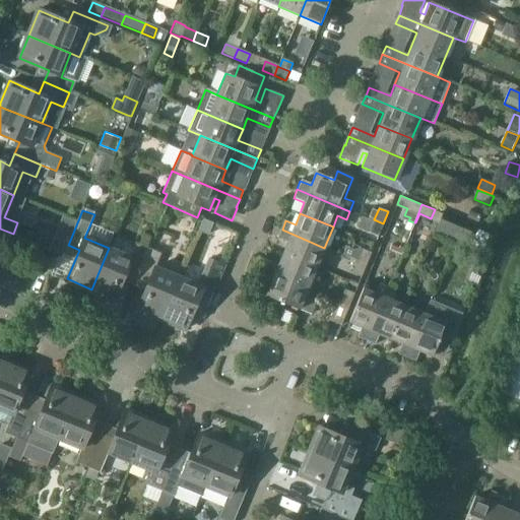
[(453,244),(462,222),(443,214),(434,236),(453,244)]
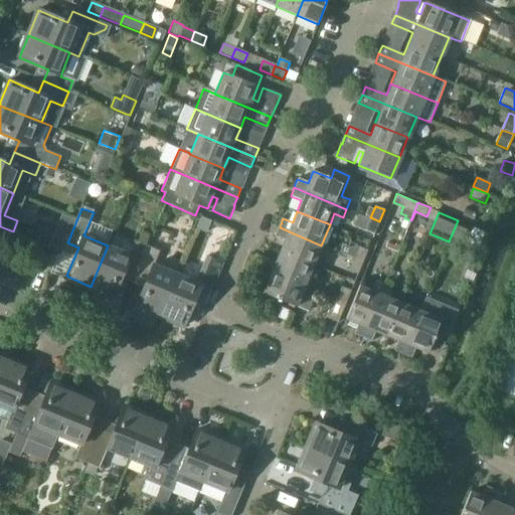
[(206,231),(211,220),(201,215),(196,227),(206,231)]
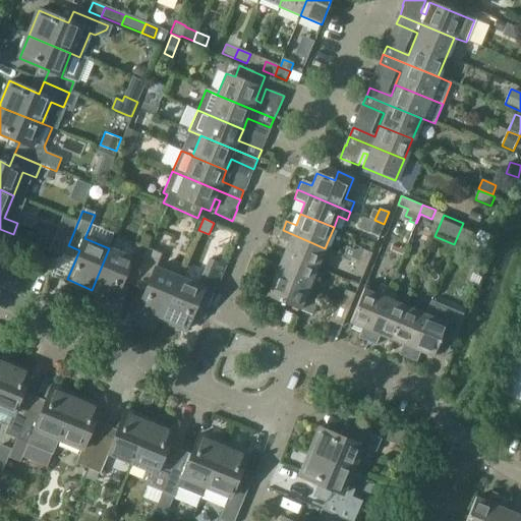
[(379,236),(384,224),(374,220),(369,232),(379,236)]
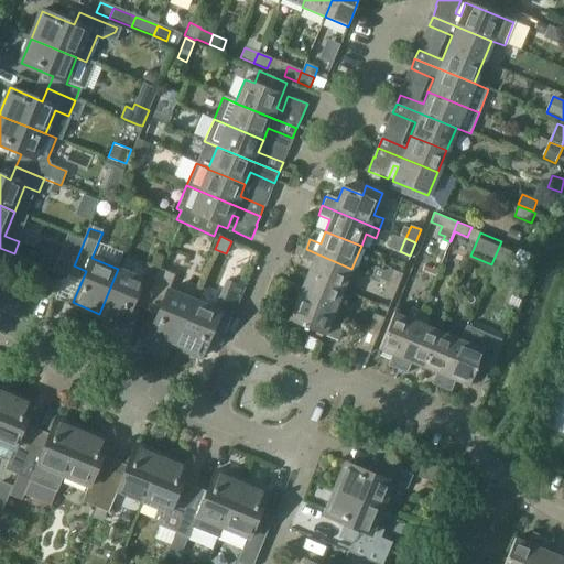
[(511,256),(514,247),(501,241),(491,264),(500,268),(506,253),(511,256)]
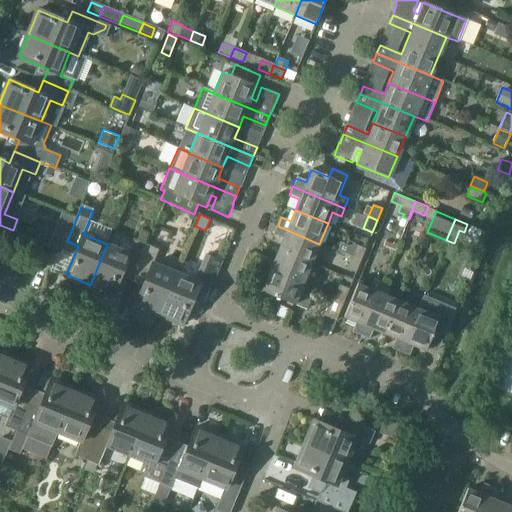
[(311,263),(319,244),(278,226),(274,235),(284,239),(279,250),(311,263)]
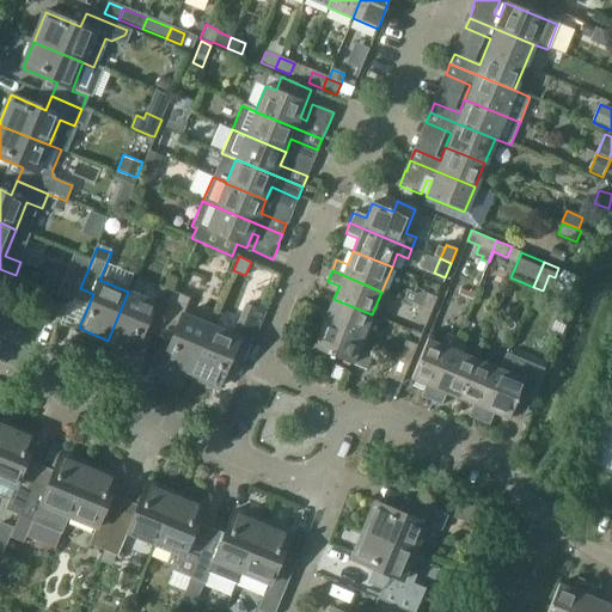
[(63,279),(57,293),(75,300),(80,288),(81,286),(63,279)]
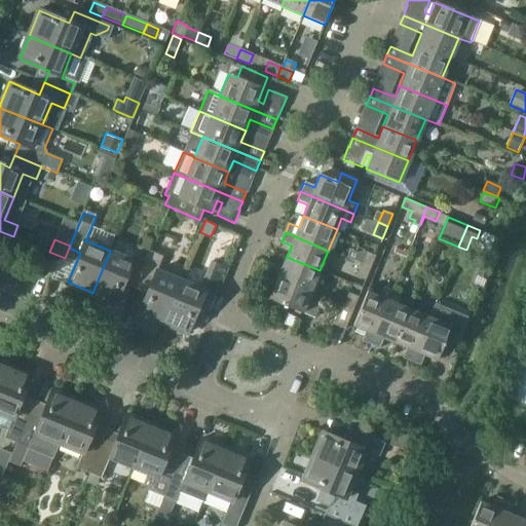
[(110,251),(92,293),(118,303),(130,273),(141,277),(152,251),(140,246),(134,260),(110,251)]
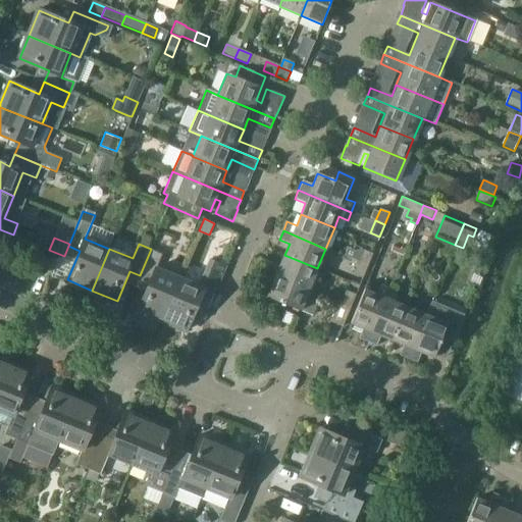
[(151,280),(139,310),(163,320),(180,277),(157,268),(163,254),(151,249),(140,275),(151,280)]
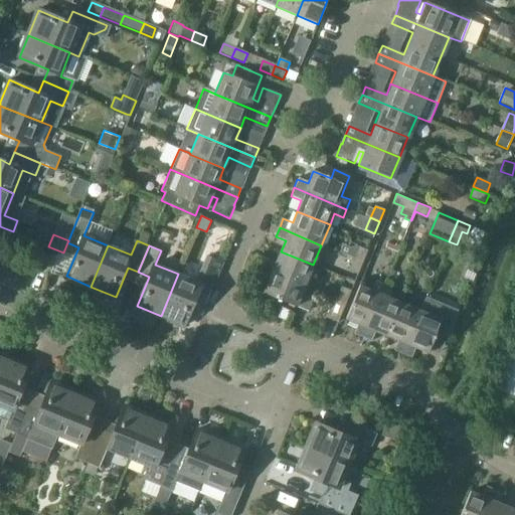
[(363,262),(367,249),(359,246),(354,259),(363,262)]
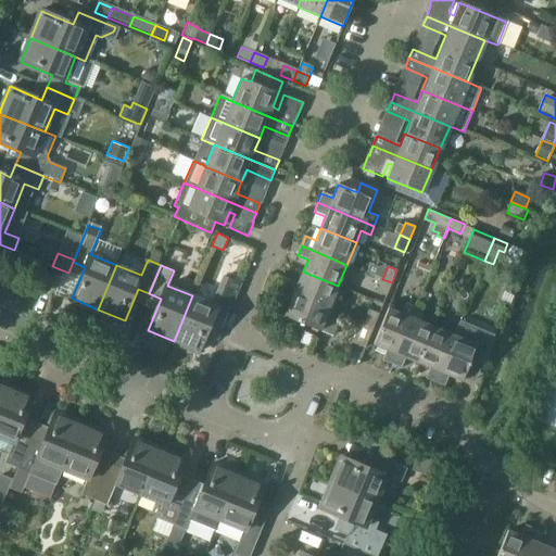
[(338,286),(303,272),(299,283),(288,279),(283,289),(330,307),(338,286)]
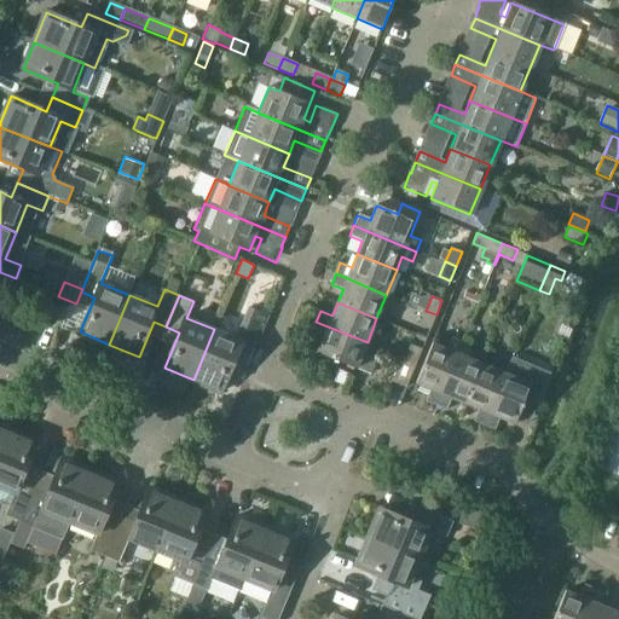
[(214,329),(194,380),(223,392),(229,379),(230,374),(243,379),(270,316),(249,307),(244,320),(237,339),(214,329)]
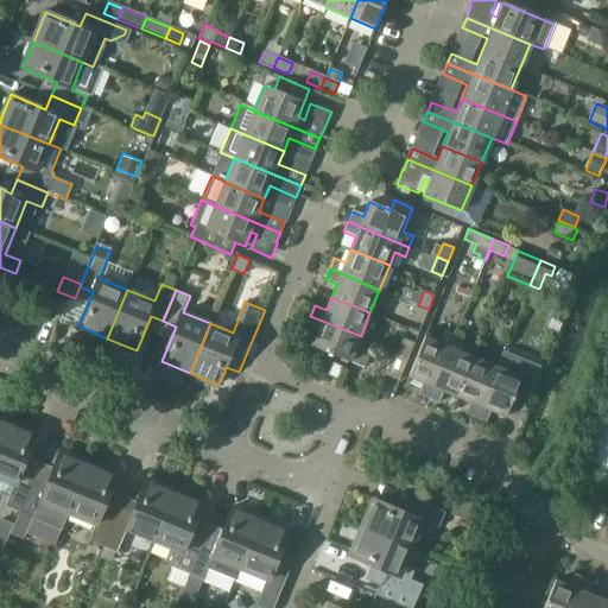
[(423,323),(429,309),(418,305),(412,320),(423,323)]
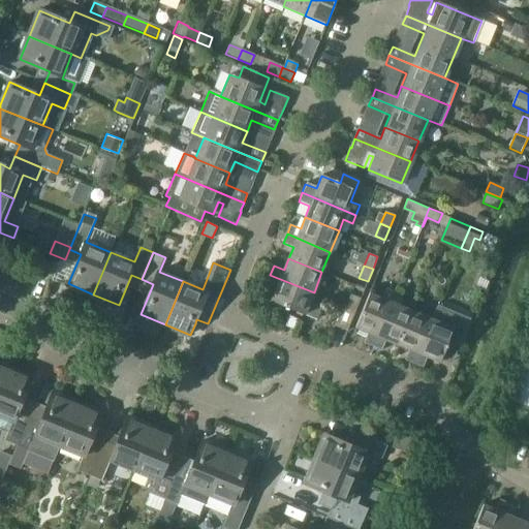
[(318,318),(323,305),(311,300),(314,292),(270,275),(267,283),(277,287),(272,300),(305,313),(306,313),(318,318)]
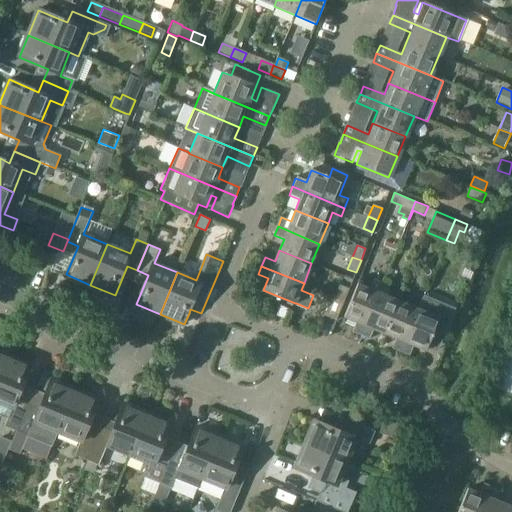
[(362,335),(382,285),(384,282),(375,278),(370,289),(359,284),(345,318),(357,322),(353,331),(362,335)]
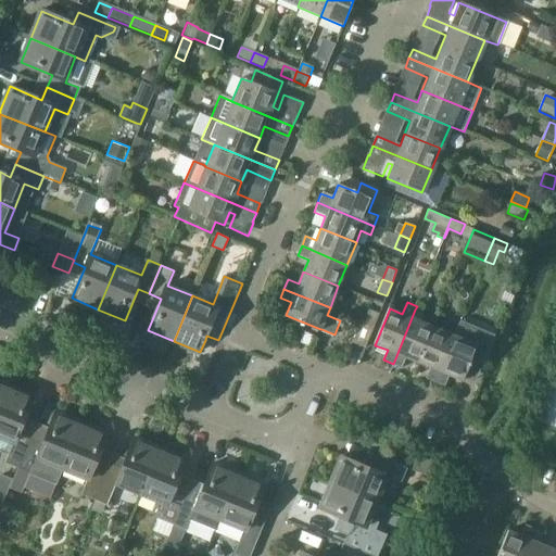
[(375,326),(379,314),(370,310),(365,323),(361,320),(352,343),(365,349),(375,326)]
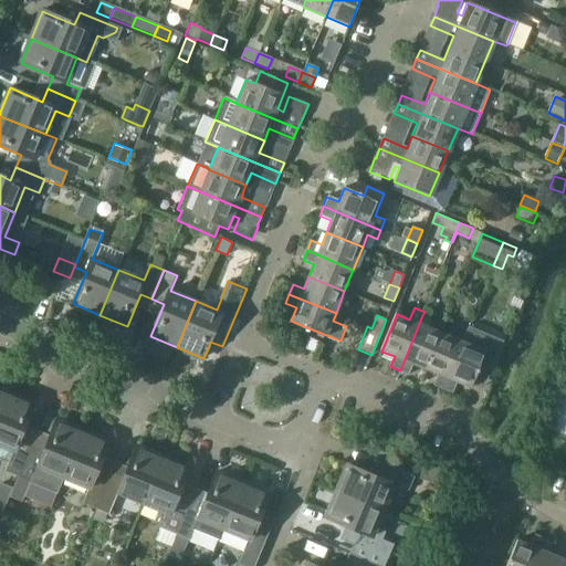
[(427,369),(442,333),(429,327),(432,318),(422,315),(400,370),(409,374),(413,364),(427,369)]
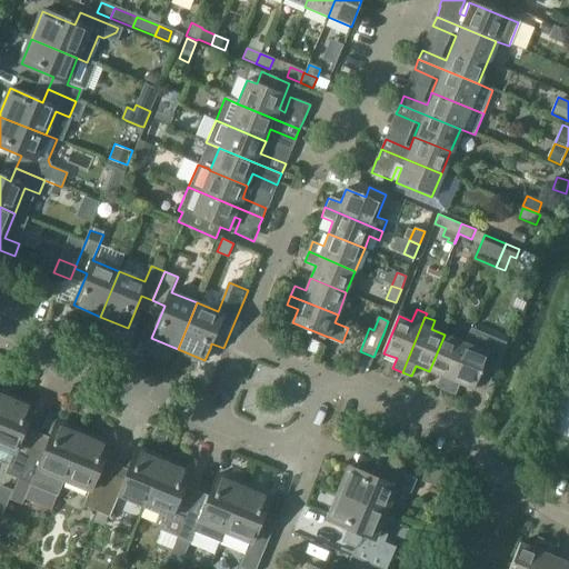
[(302,355),(308,342),(292,335),(287,348),(302,355)]
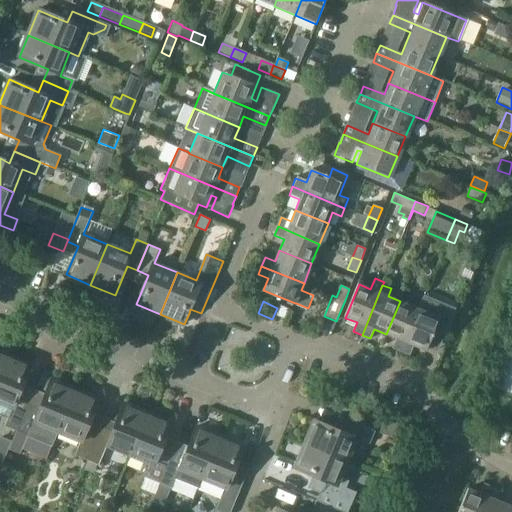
[(402,351),(420,309),(400,301),(386,334),(397,339),(393,348),(402,351)]
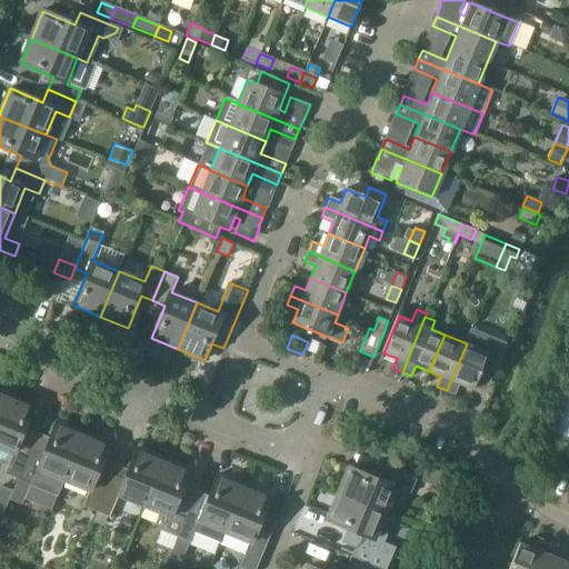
[(317,353),(321,343),(312,340),(308,350),(317,353)]
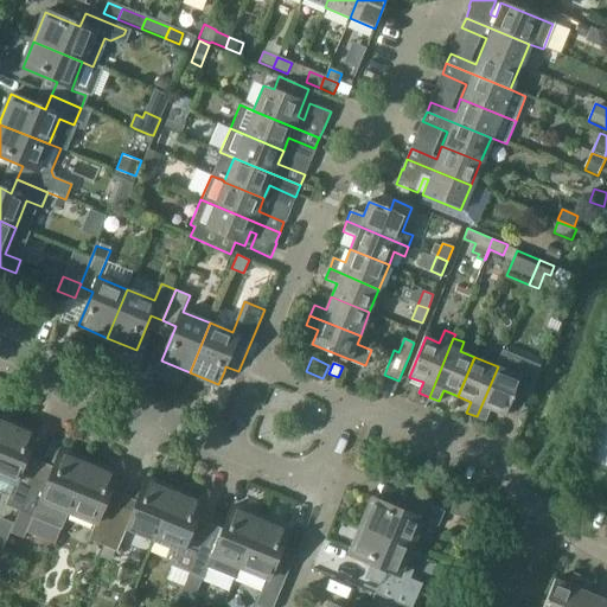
[(505,416),(522,376),(498,366),(477,416),(487,421),(492,410),(505,416)]
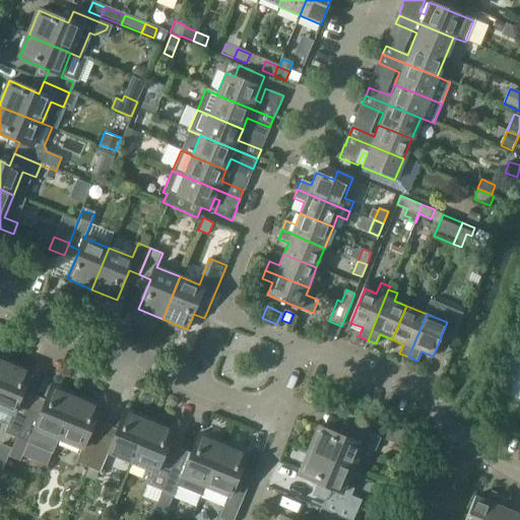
[(519,339),(502,391),(519,397),(519,339)]
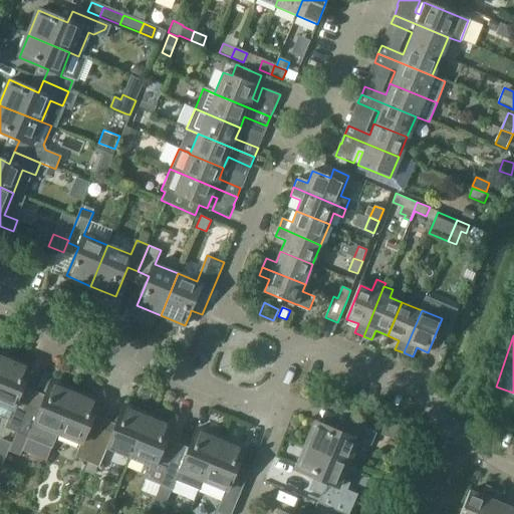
[(0,374),(0,417),(8,421),(6,427),(7,427),(17,431),(18,431),(28,406),(17,402),(31,366),(13,358),(7,356),(0,374)]
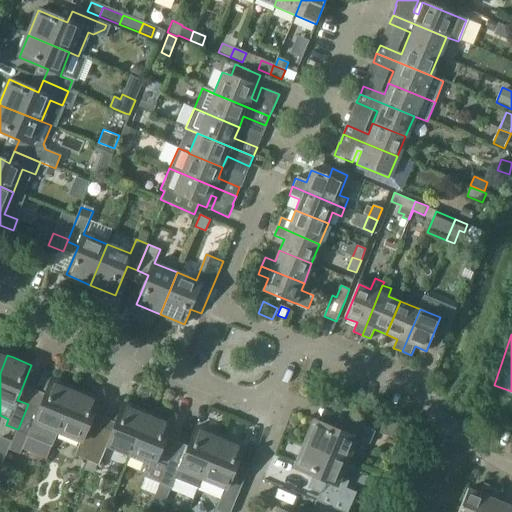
[(28,404),(18,429),(29,434),(34,422),(58,431),(75,390),(51,380),(39,409),(28,404)]
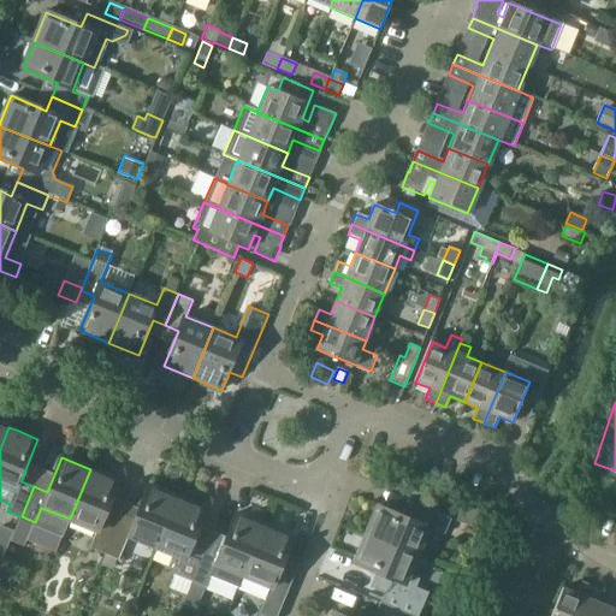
[(90,469),(70,519),(98,531),(92,546),(106,552),(118,522),(105,516),(119,481),(90,469)]
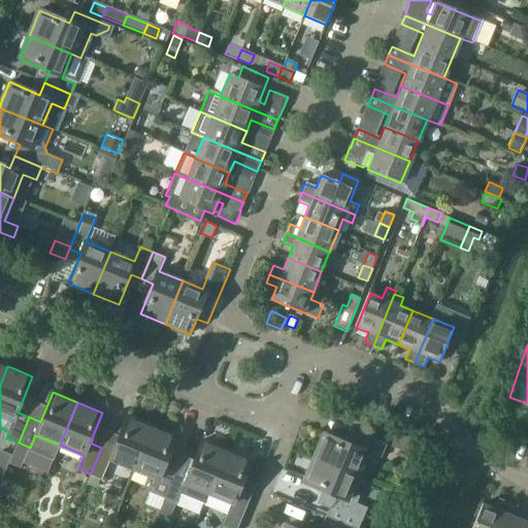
[(101,448),(91,473),(103,479),(111,459),(135,469),(153,426),(129,417),(113,453),(101,448)]
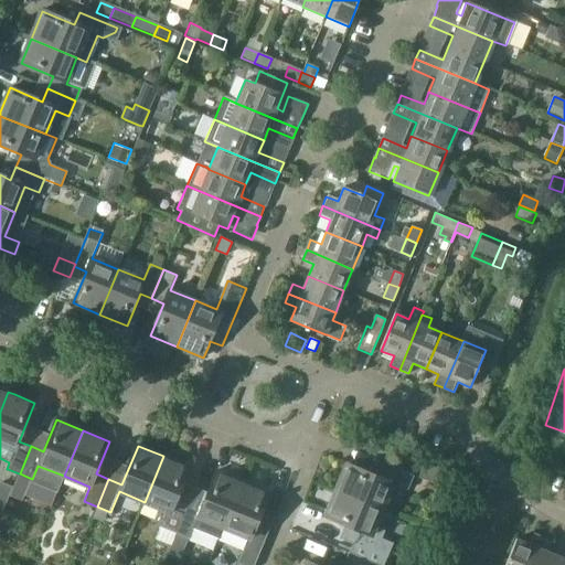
[(163,456),(145,502),(160,508),(160,520),(166,522),(163,528),(160,525),(156,537),(171,544),(168,551),(182,556),(190,539),(177,534),(177,533),(178,533),(189,504),(177,500),(190,467),(163,456)]
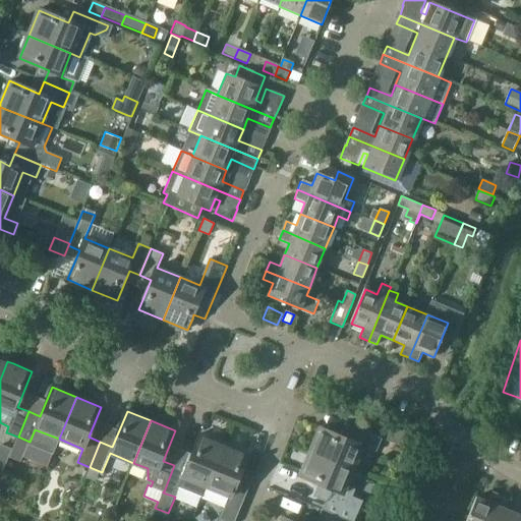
[(392,426),(387,440),(411,449),(416,436),(392,426)]
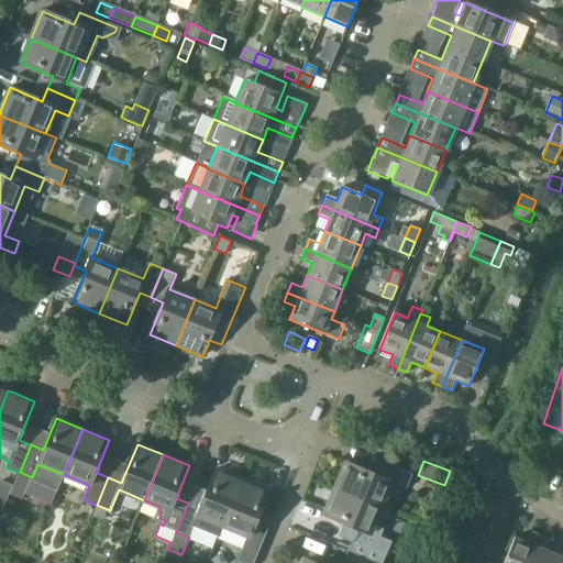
[(379,475),(348,462),(337,488),(382,507),(389,489),(399,489),(401,485),(407,487),(412,474),(384,463),(379,475)]
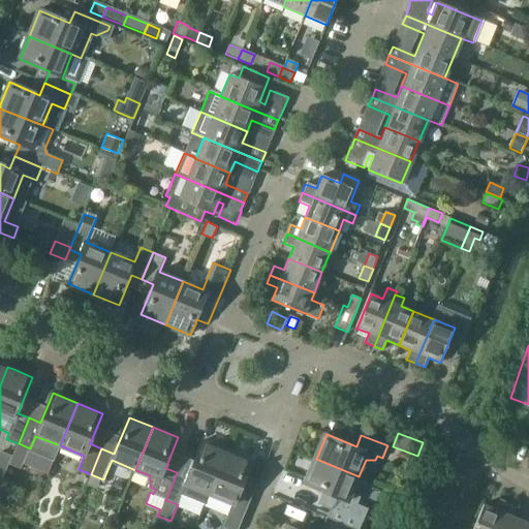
[(177,472),(166,499),(178,503),(182,494),(207,504),(211,494),(210,494),(227,452),(204,441),(188,477),(177,472)]
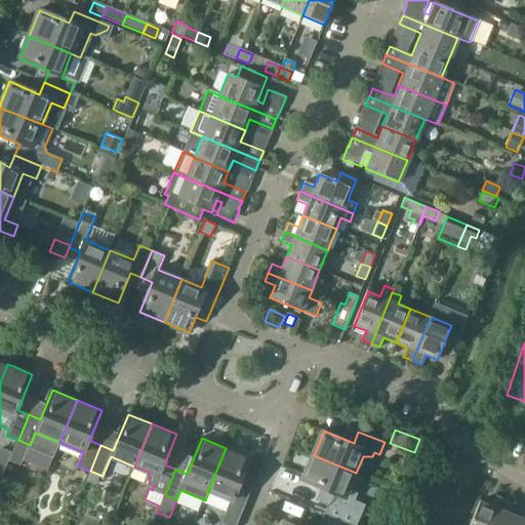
[(226,448),(208,490),(209,490),(231,499),(221,523),(226,524),(237,524),(250,493),(238,488),(250,457),(226,448)]
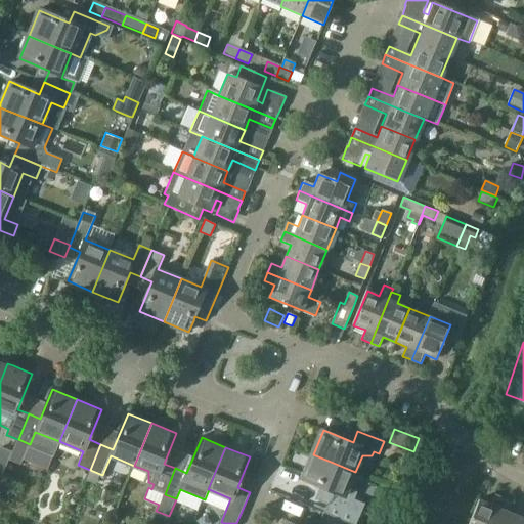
[(359,516),(364,504),(354,498),(356,493),(348,487),(355,472),(313,454),(303,479),(333,491),(328,503),(359,516)]
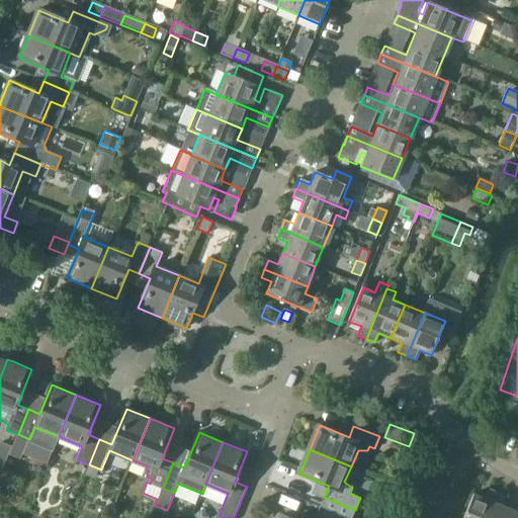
[(488,517),(499,492),(490,489),(486,499),(475,494),(464,517),(488,517)]
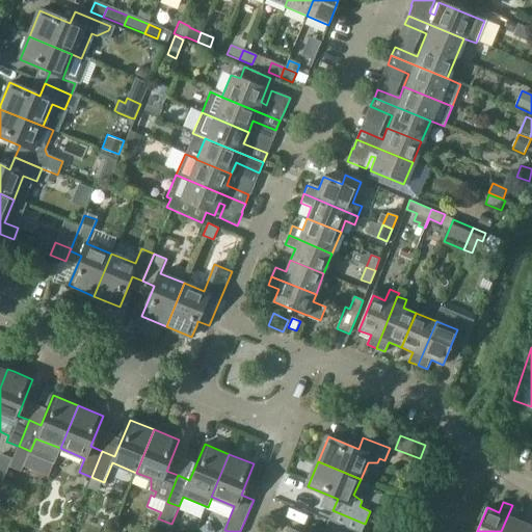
[(526,531),(529,524),(517,520),(522,509),(512,505),(501,531),(526,531)]
